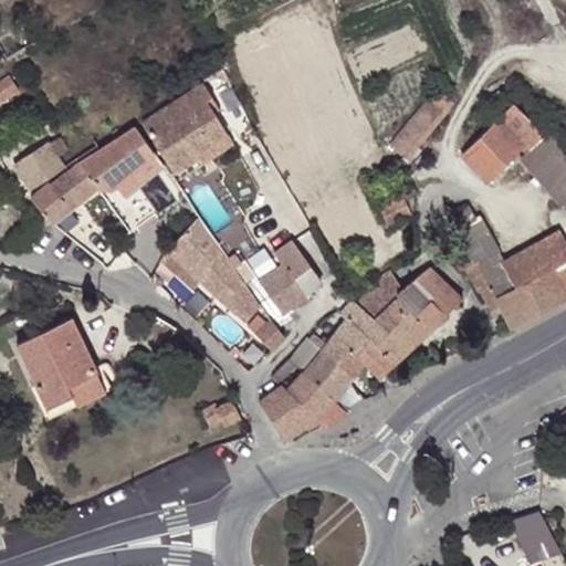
[(0,102),(19,91),(10,75),(0,81),(0,102)]
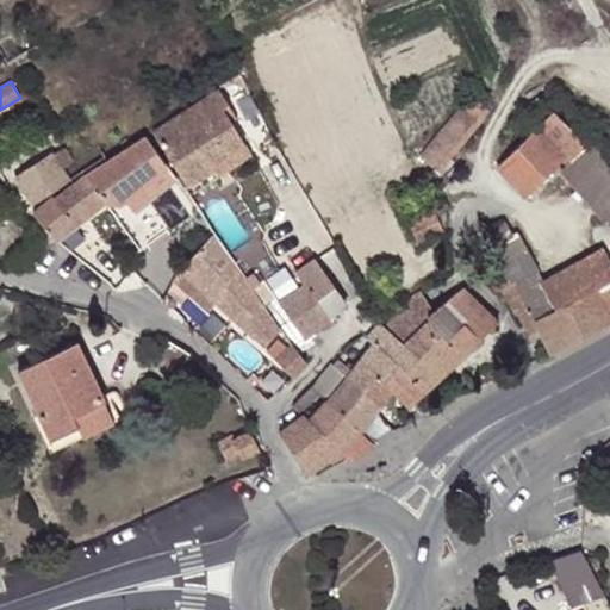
[(232,109),(221,88),(153,132),(187,186),(215,169),(211,162),(246,142),(232,122),(228,112),(232,109)]
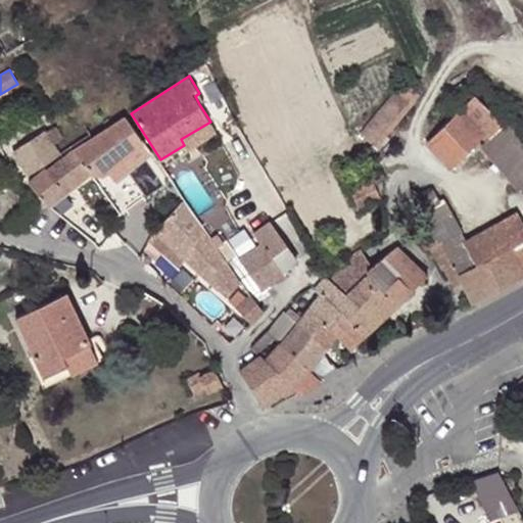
[(414,98),(417,92),(411,87),(406,93),(399,88),(362,134),(375,145),(414,98)]
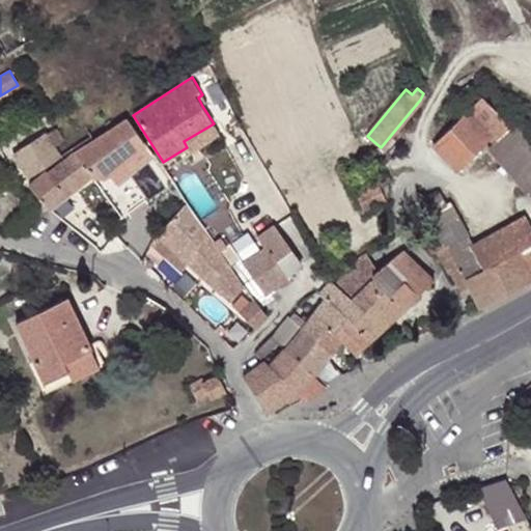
[(207,103),(202,94),(198,98),(202,106),(207,103)]
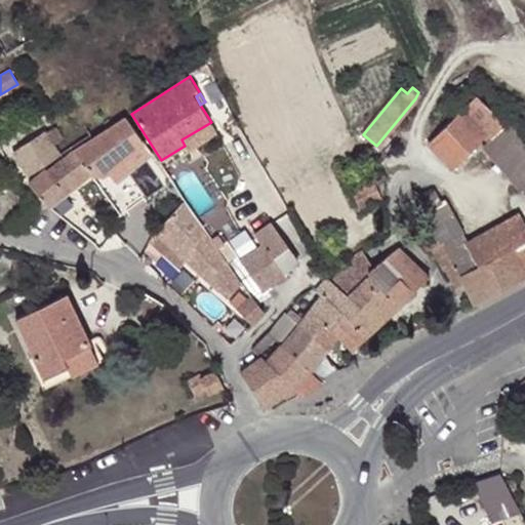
[(487,143),(506,125),(478,95),(429,143),(452,166),(482,137),(487,143)]
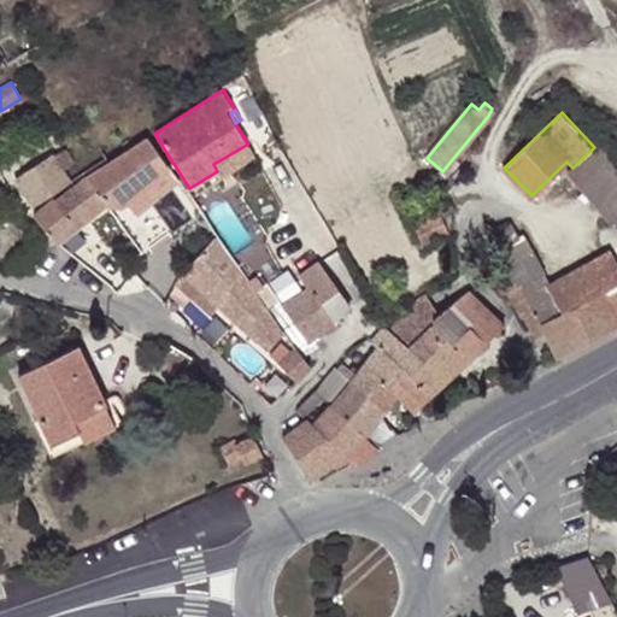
[(493,119),(488,116),(442,171),(446,175),(493,119)]
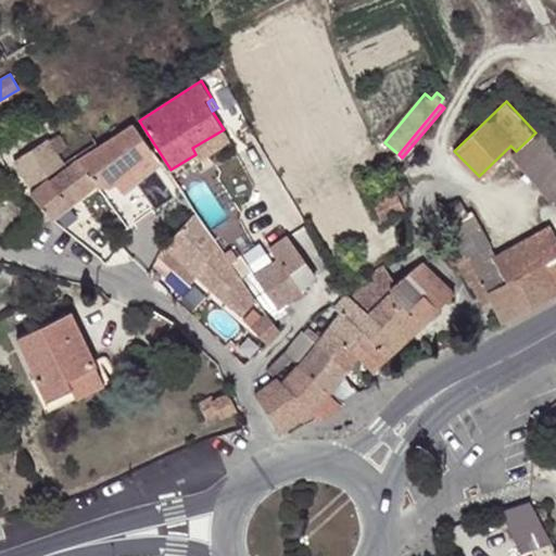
[(136,162),(152,150),(134,124),(78,161),(96,182),(110,184),(106,186),(133,224),(153,210),(133,179),(142,171),(136,162)]
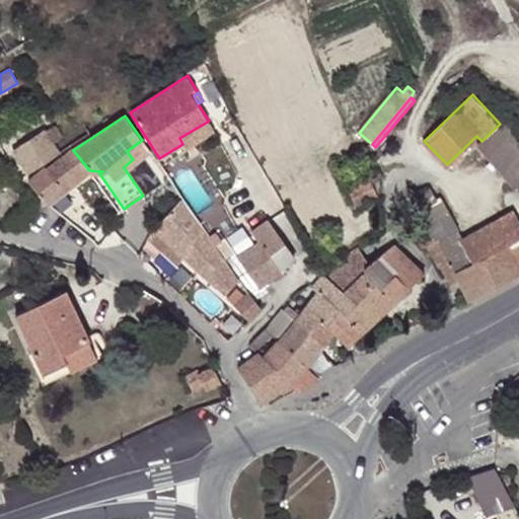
[(179,138),(182,144),(187,150),(216,132),(209,121),(179,138)]
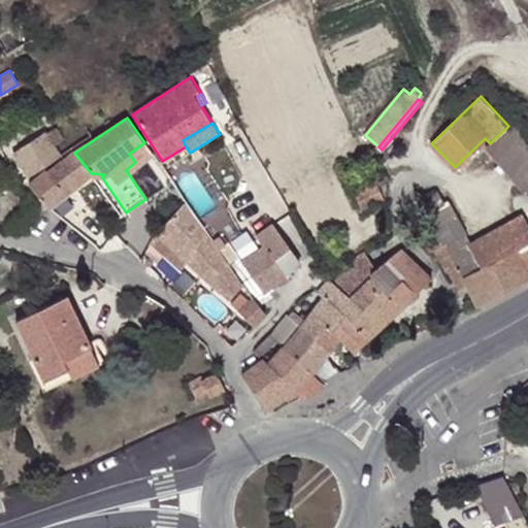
[(527,190),(527,140),(515,125),(508,126),(490,143),(485,149),(522,192),(527,190)]
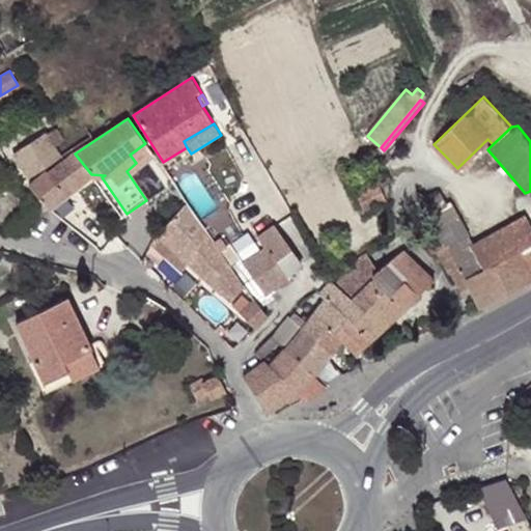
[(63,140),(57,130),(48,134),(46,132),(14,152),(29,177),(61,157),(54,145),(63,140)]
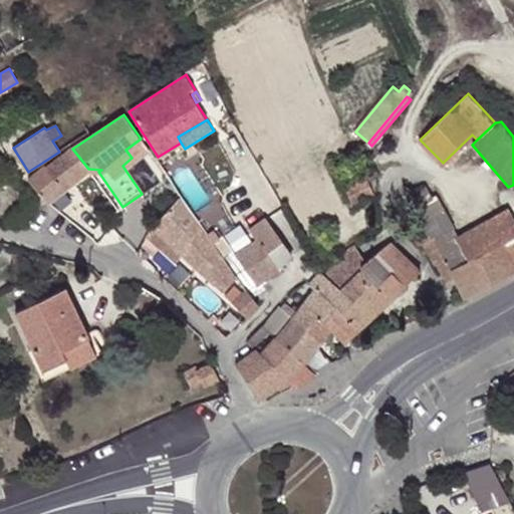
[(141,139),(125,150),(132,158),(147,147),(141,139)]
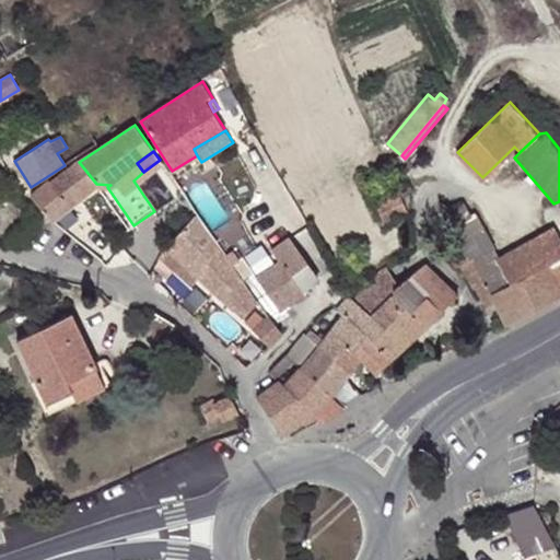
[(51,220),(96,184),(79,162),(51,182),(49,179),(31,194),(51,220)]
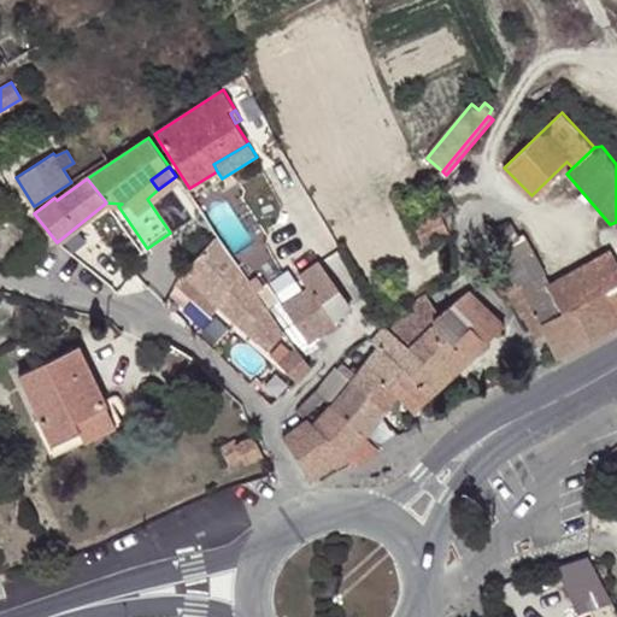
[(423,245),(450,233),(438,206),(411,219),(423,245)]
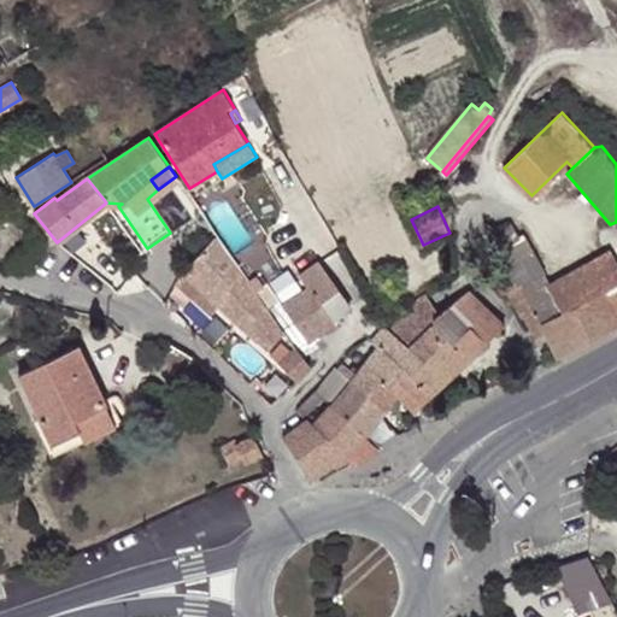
[(499,250),(509,266),(533,252),(522,234),(519,236),(512,224),(489,241),(497,252),(499,250)]
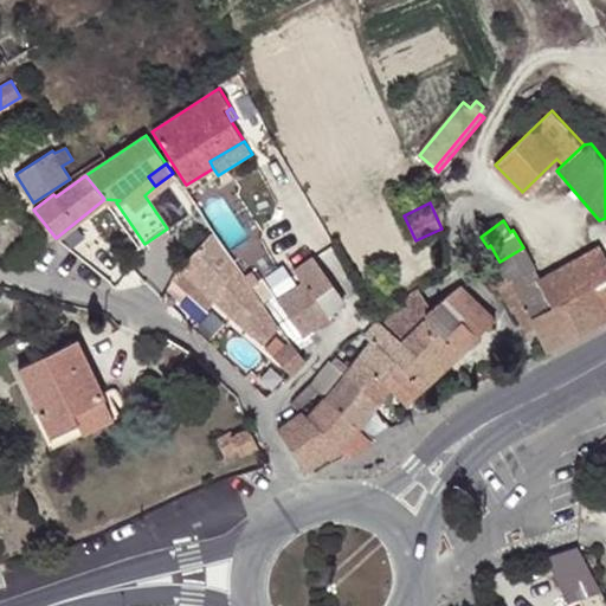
[(252,284),(212,229),(180,264),(211,291),(253,331),(253,330),(263,339),(278,322),(252,284)]
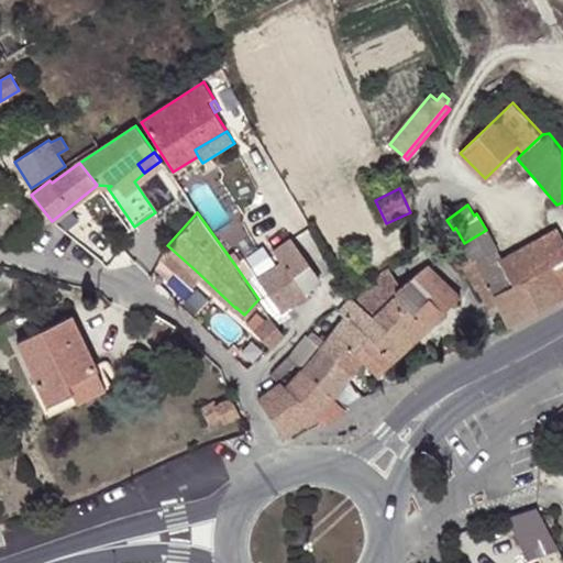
[(499,260),(514,285),(553,264),(562,256),(562,238),(556,228),(503,258),(499,260)]
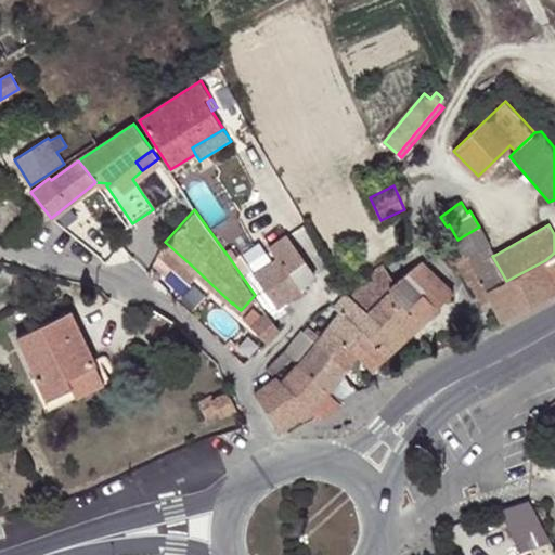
[(457,240),(467,258),(486,291),(506,281),(492,256),(495,255),(479,227),(457,240)]
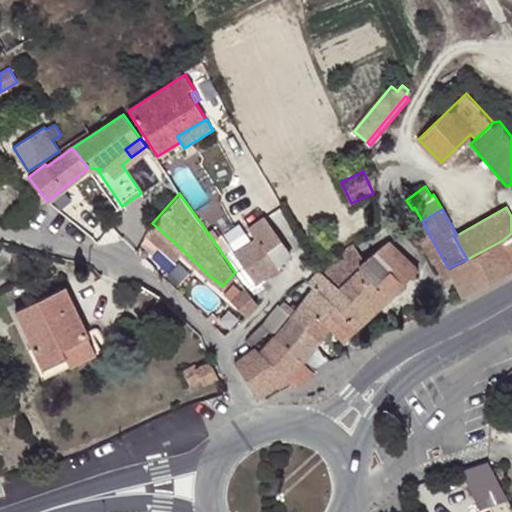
[(289,253),(264,218),(249,226),(257,239),(275,266),(289,253)]
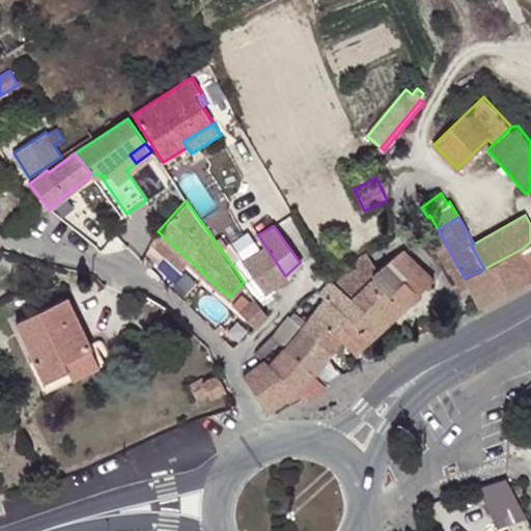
[(185,255),(158,231),(152,242),(176,263),(185,255)]
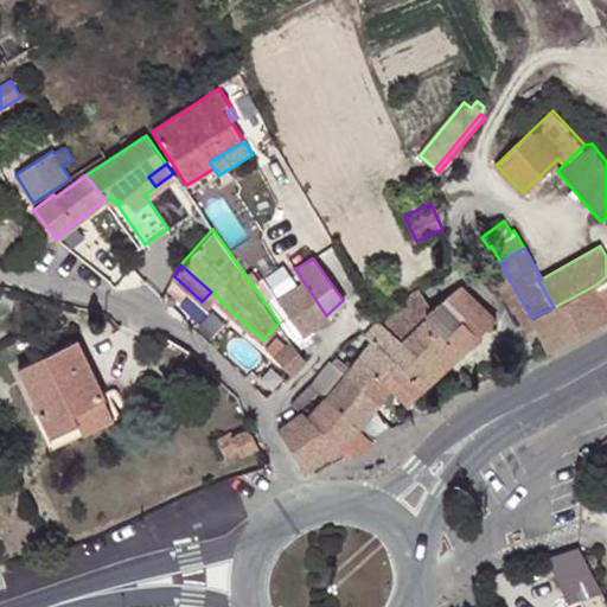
[(537,327),(550,351),(606,321),(606,276),(596,285),(554,307),(531,318),(511,282),(509,283),(500,269),(489,276),(497,289),(499,288),(515,314),(517,312),(529,332),(537,327)]
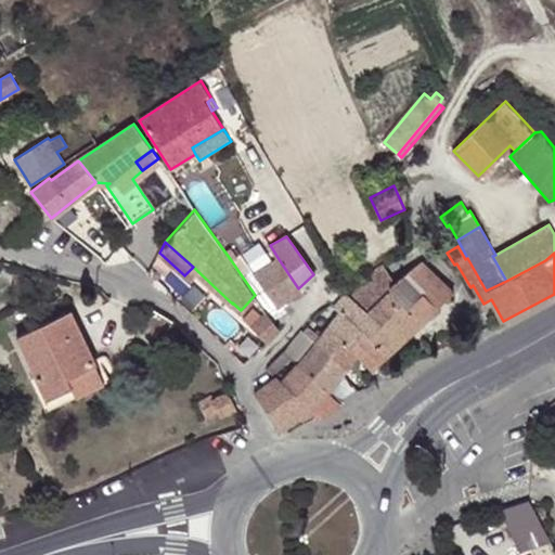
[(300,292),(298,288),(279,259),(255,276),(278,308),(300,292)]
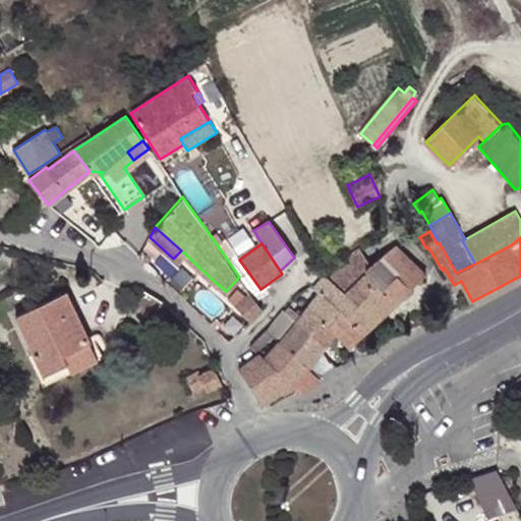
[(320,320),(335,334),(349,347),(386,312),(426,276),(395,245),(370,265),(360,248),(350,254),(330,280),(345,294),(320,320)]
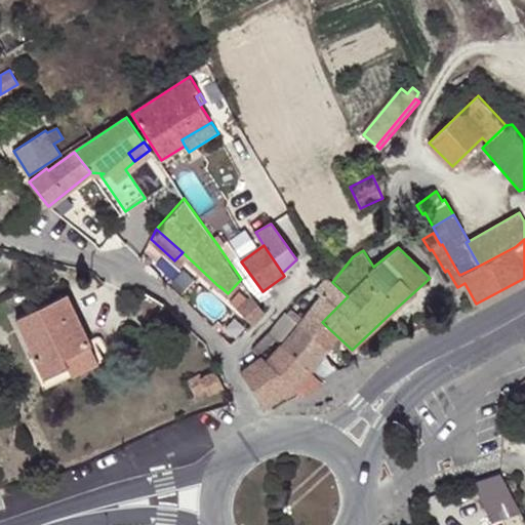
[(312,342),(323,353),(337,336),(322,322),(348,296),(332,282),(326,277),(318,288),(324,293),(304,318),(304,319),(298,324),(316,339),(312,342)]
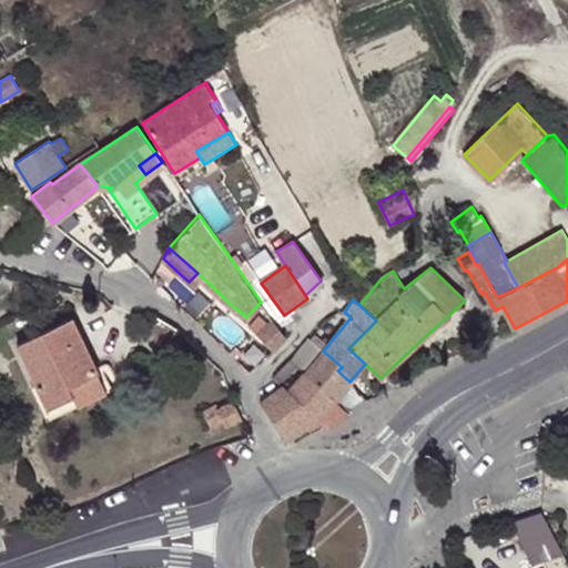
[(165,348),(178,328),(158,316),(145,337),(165,348)]
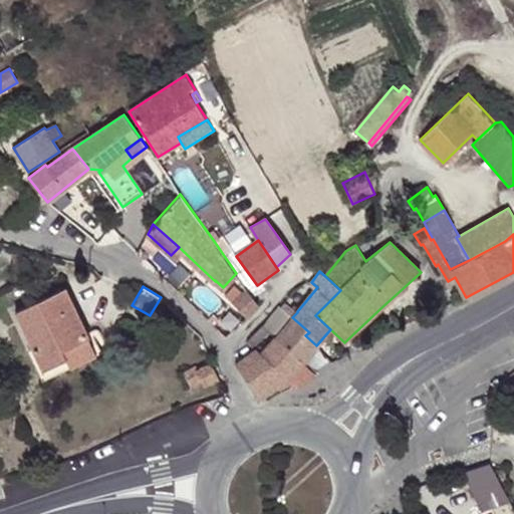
[(43,371),(66,359),(92,347),(64,288),(15,311),(43,371)]
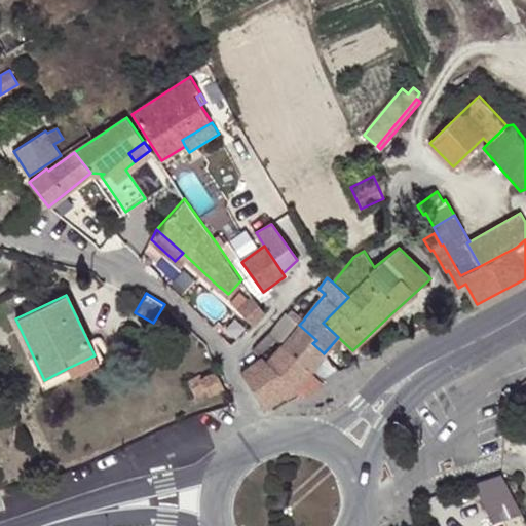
[(238,309),(252,324),(256,320),(264,311),(255,298),(253,295),(238,309)]
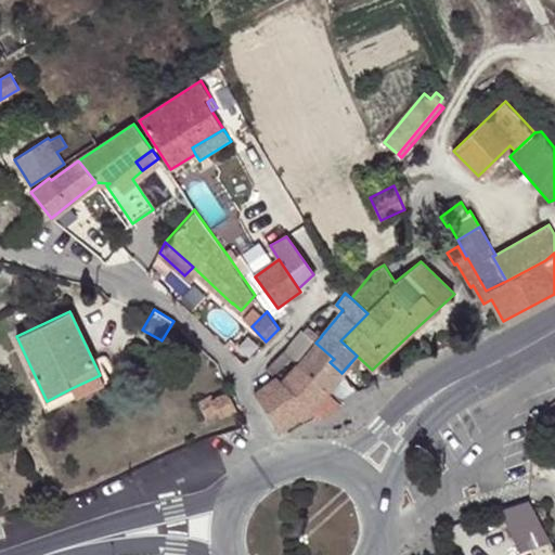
[(301,332),(315,343),(321,337),(321,336),(308,324),(301,332)]
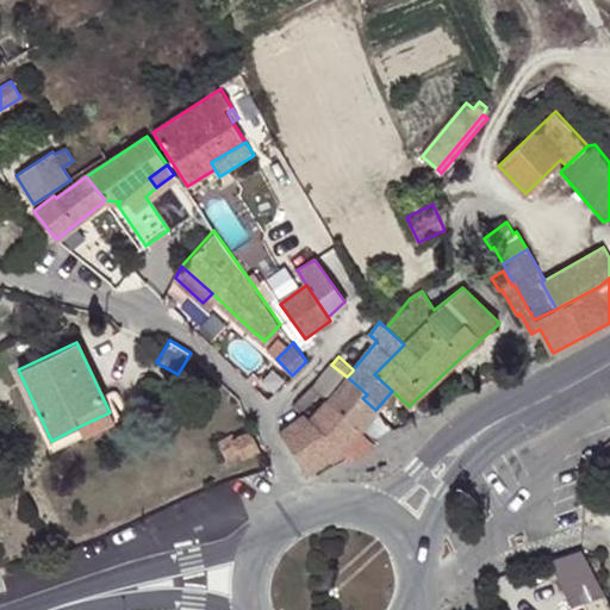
[(312,384),(328,399),(347,377),(331,365),(312,384)]
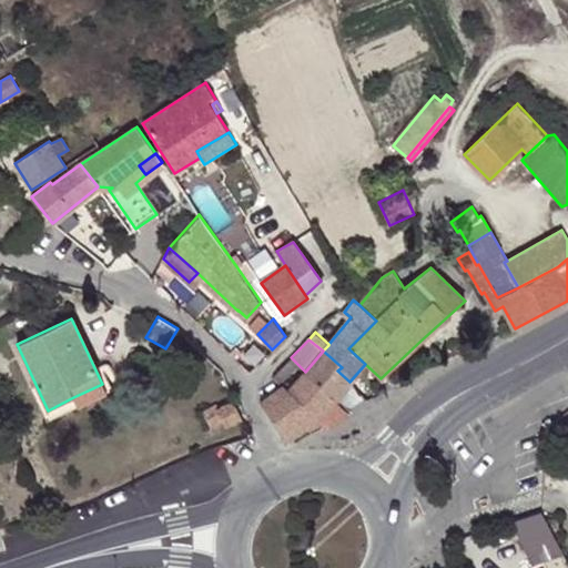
[(305,372),(336,399),(350,382),(337,371),(342,367),(323,351),(305,372)]
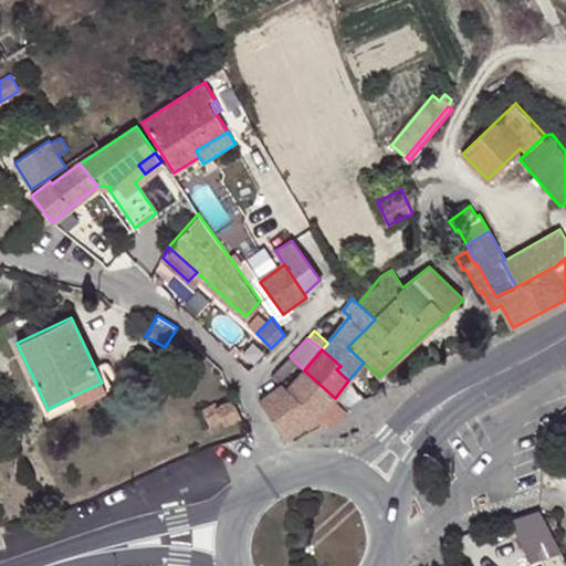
[(271,376),(282,385),(286,380),(292,385),(304,370),(290,356),(271,376)]
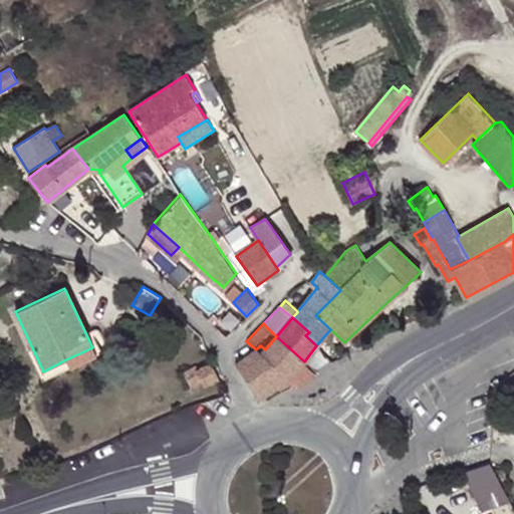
[(236,363),(260,398),(264,396),(289,379),(304,361),(276,336),(265,349),(260,345),(256,349),(236,363)]
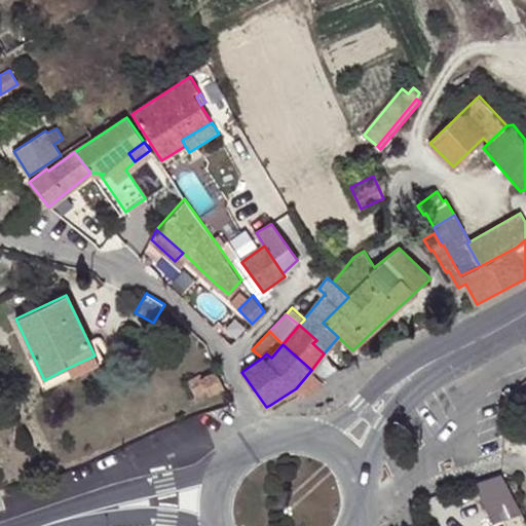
[(95,355),(68,368),(72,377),(99,364),(95,355)]
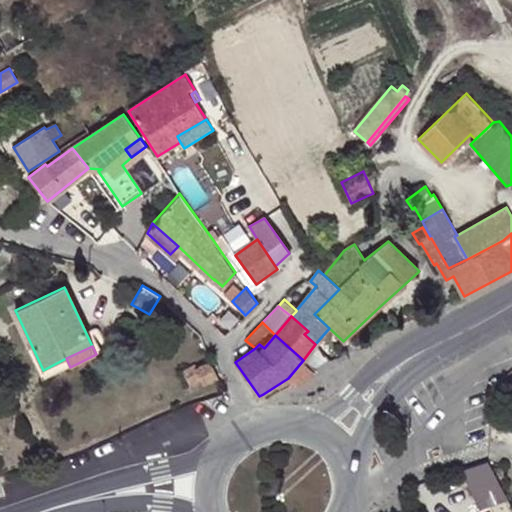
[(203,384),(219,376),(210,361),(196,369),(194,365),(182,371),(189,384),(201,379),(203,384)]
